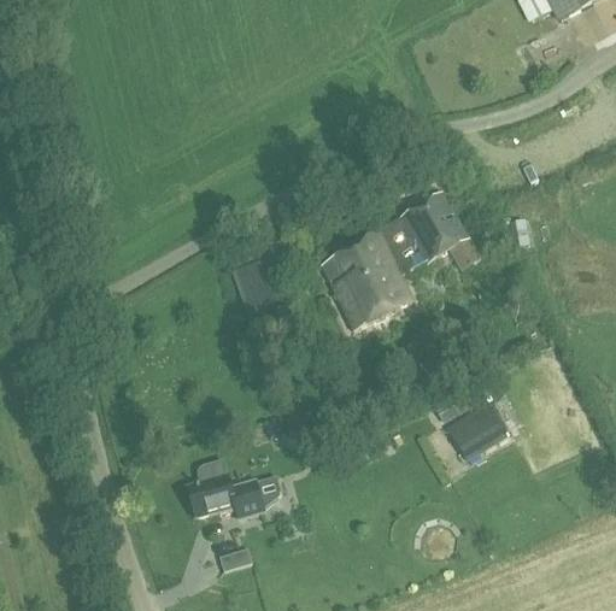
[(552,10),(546,0),(518,0),(529,22),(552,10)]
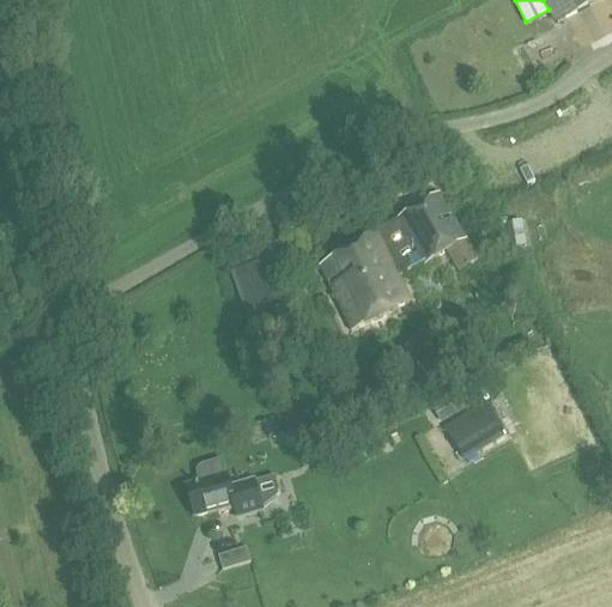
[(543,0),(549,10),(553,19),(589,0),(543,0)]
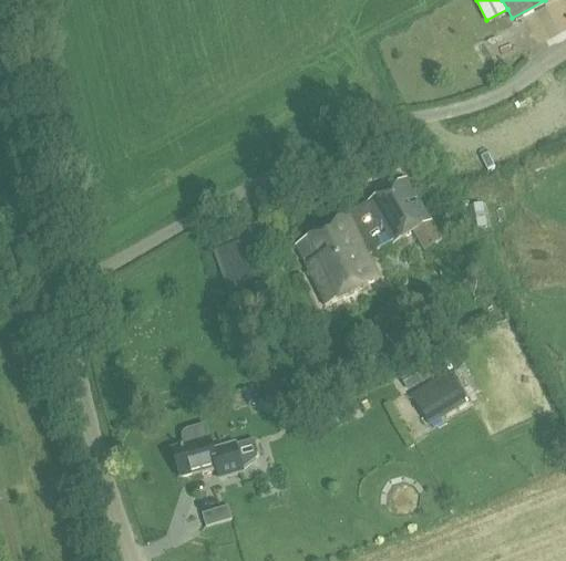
[(405,175),(347,210),(369,250),(390,237),(391,240),(413,227),(424,246),(442,235),(405,175)]
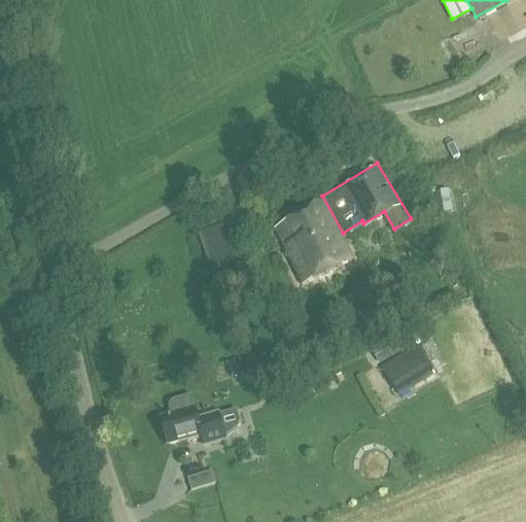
[(322,196),(274,225),(301,281),(352,255),(341,234),(343,233),(322,196)]
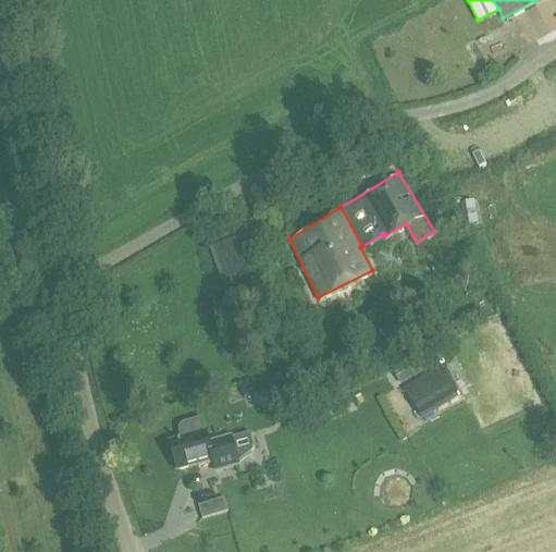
[(209,243),(223,285),(252,274),(237,232),(209,243)]
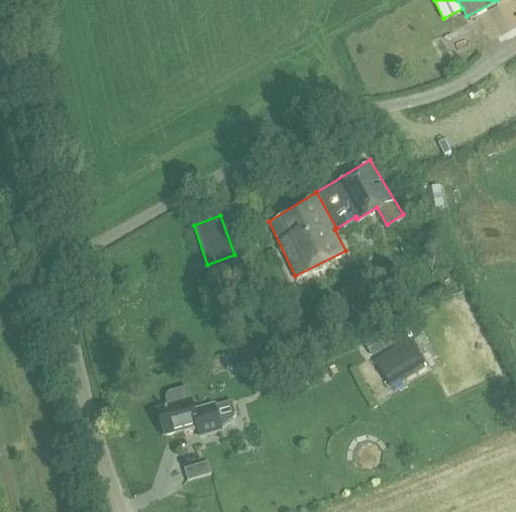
[(372,353),(406,331),(396,315),(362,337),(372,353)]
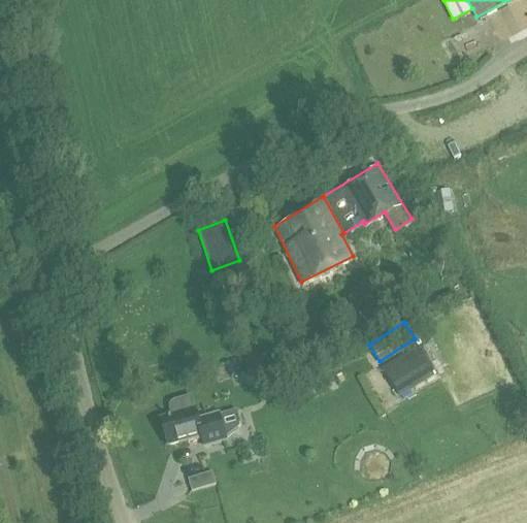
[(435,371),(417,342),(382,364),(399,394),(435,371)]
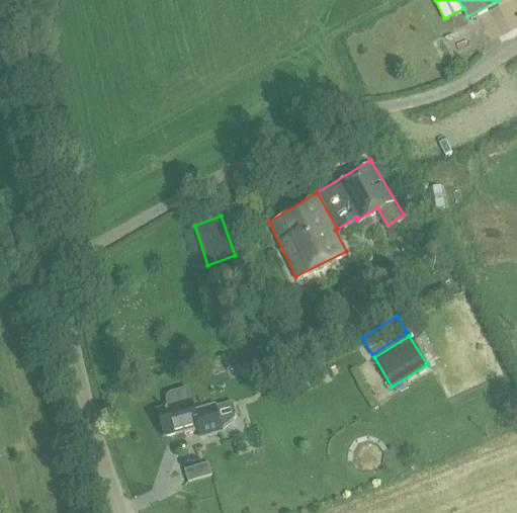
[(239,362),(235,349),(222,353),(227,366),(239,362)]
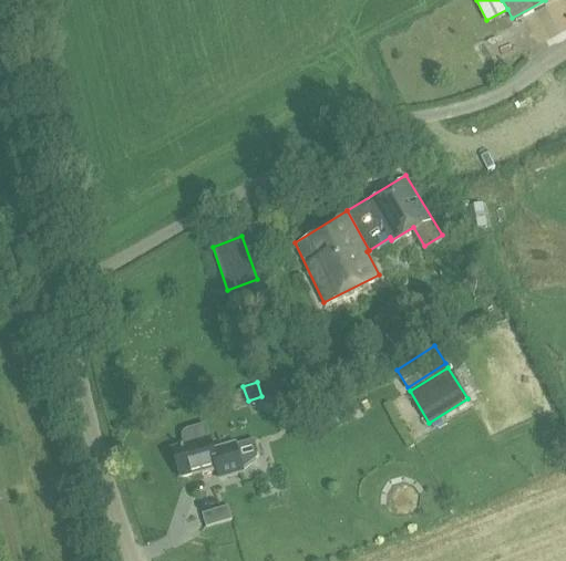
[(185,442),(172,445),(179,473),(199,467),(201,470),(215,467),(217,476),(242,469),(239,458),(253,454),(257,448),(253,434),(212,446),(205,421),(187,426),(184,428),(183,430),(183,434),(185,442)]
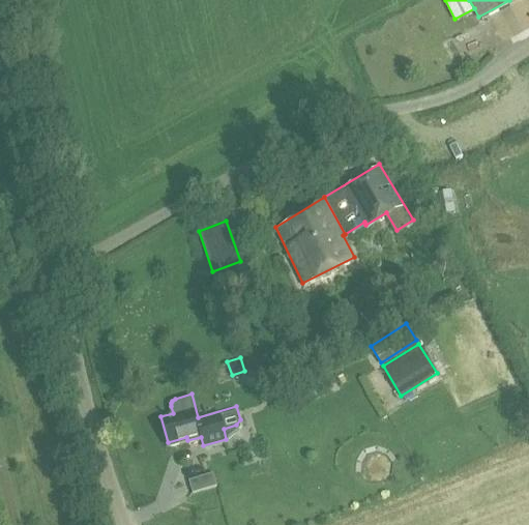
[(216,468),(195,474),(199,489),(221,483),(216,468)]
